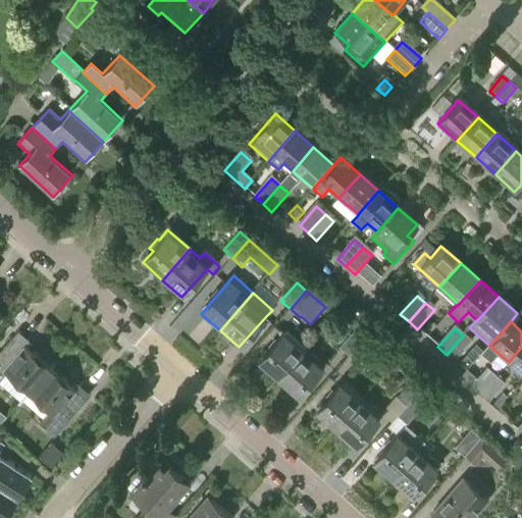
[(277,381),(305,350),(284,332),(258,364),(277,381)]
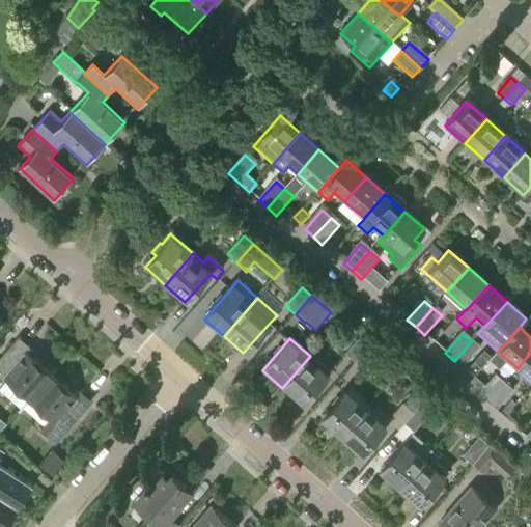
[(354,365),(369,347),(360,338),(343,357),(354,365)]
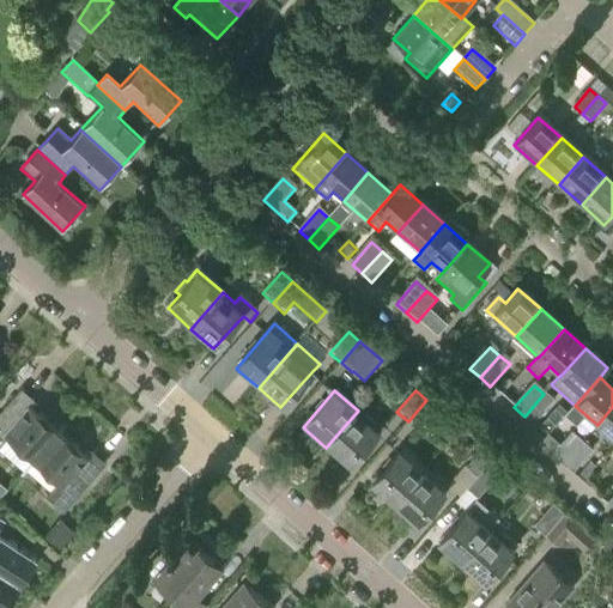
[(35,464),(60,437),(30,411),(35,405),(22,394),(0,417),(0,450),(8,442),(35,464)]
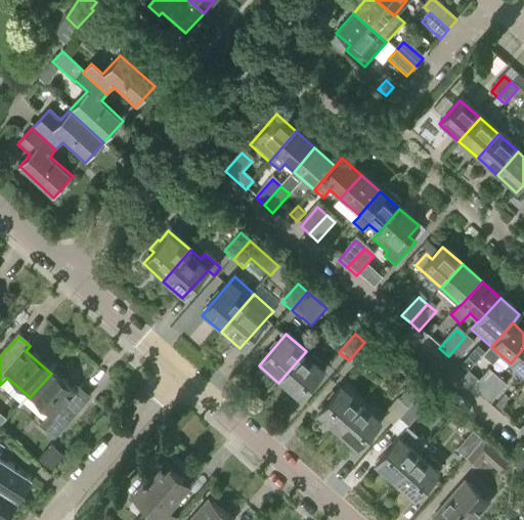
[(457,363),(474,345),(465,337),(448,356),(457,363)]
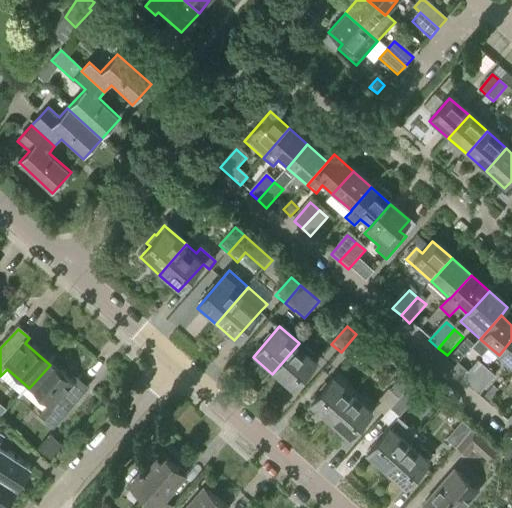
[(350,360),(366,342),(356,334),(341,352),(350,360)]
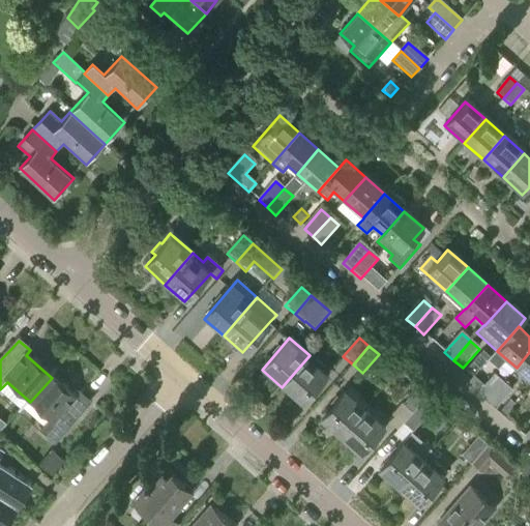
[(529,380),(529,352),(517,368),(529,380)]
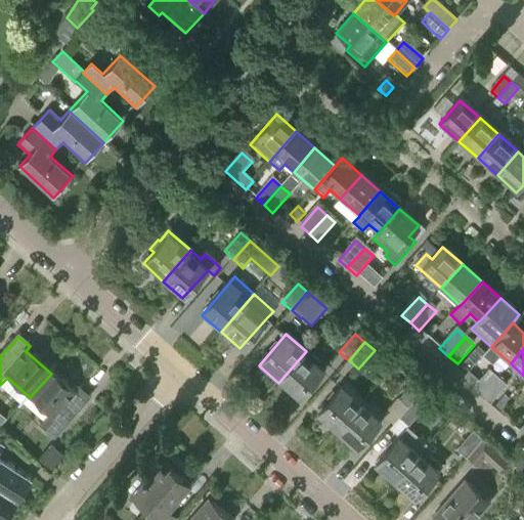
[(298,399),(325,369),(306,351),(278,383),(298,399)]
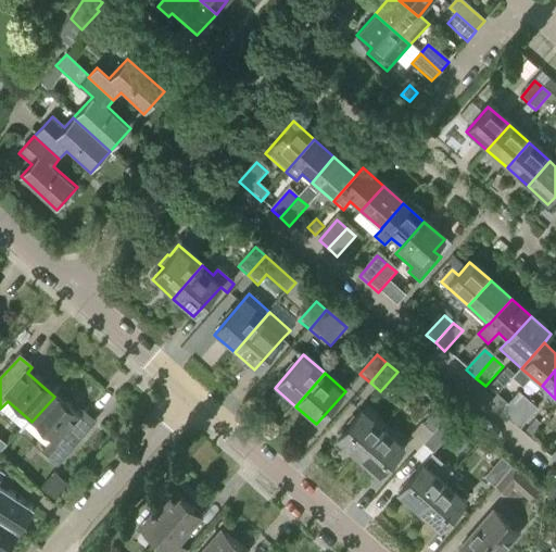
[(509,423),(527,403),(517,394),(500,415),(509,423)]
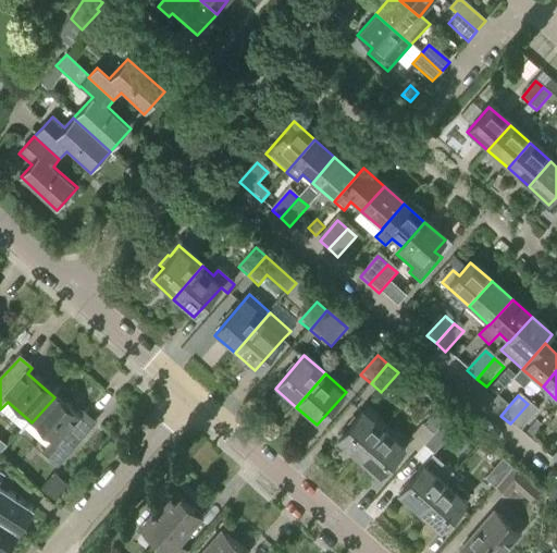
[(81,420),(54,397),(32,422),(54,443),(42,456),(58,470),(97,427),(85,416),(81,420)]
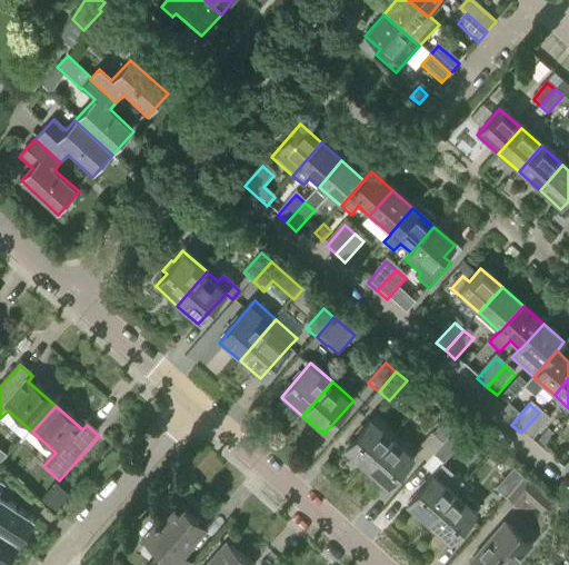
[(530,442),(549,420),(539,413),(521,433),(530,442)]
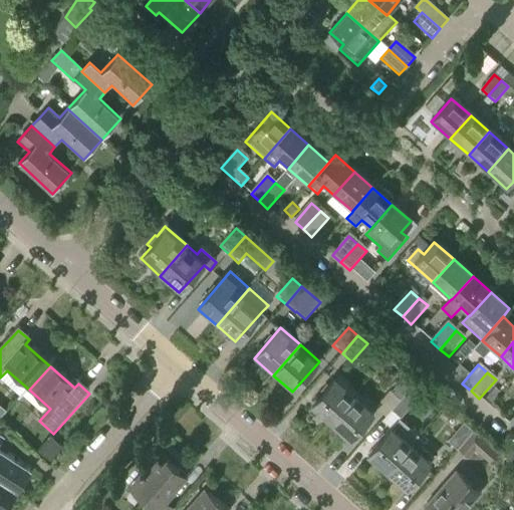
[(398,403),(414,385),(405,376),(390,395),(398,403)]
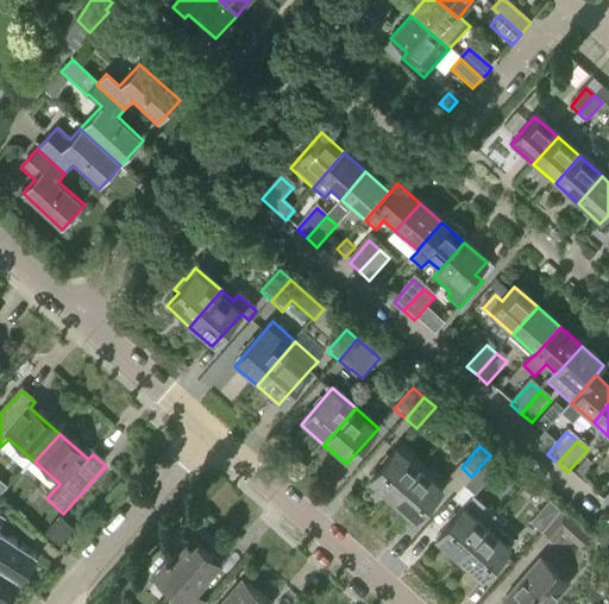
[(390,503),(421,466),(400,447),(368,483),(390,503)]
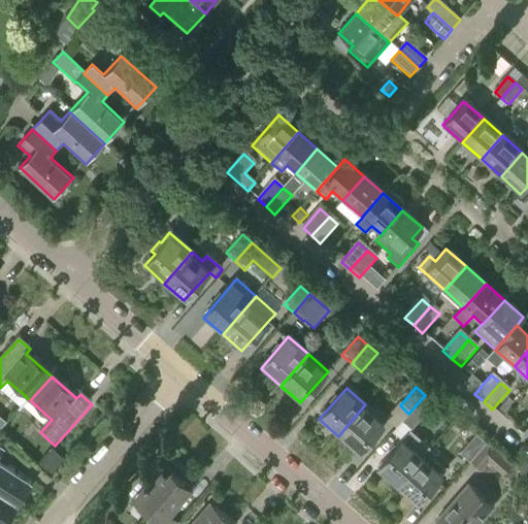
[(418,422),(434,403),(425,395),(408,414),(418,422)]
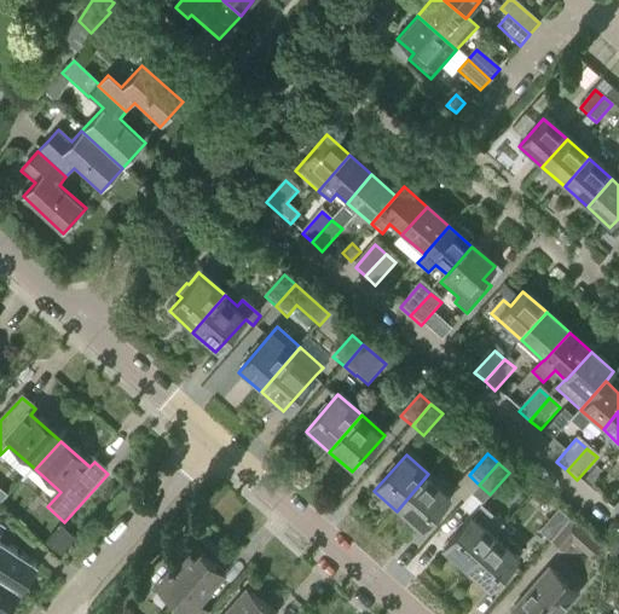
[(420,531),(451,494),(428,474),(397,511),(420,531)]
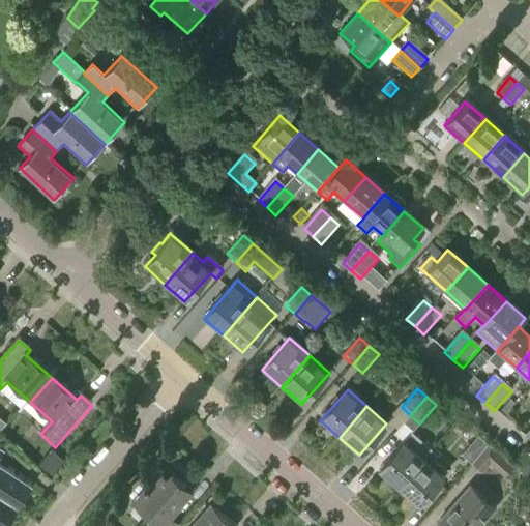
[(406,440),(378,471),(399,489),(425,458),(432,450),(411,434),(406,440)]
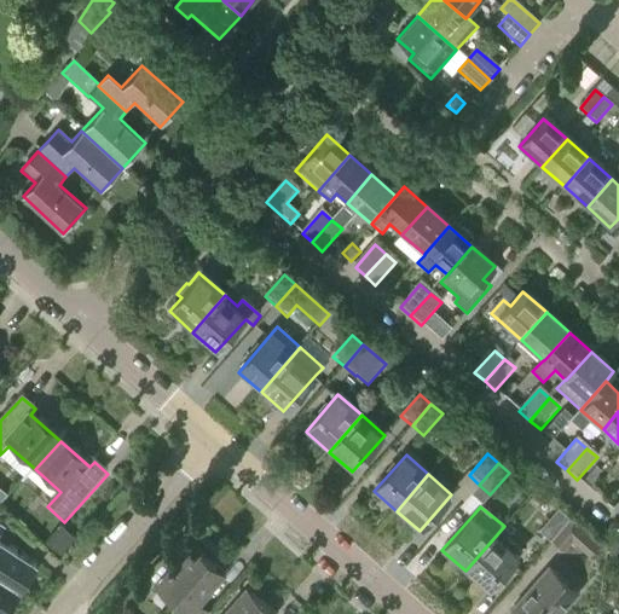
[(559,534),(567,523),(555,514),(537,536),(549,545),(551,543),(559,534)]
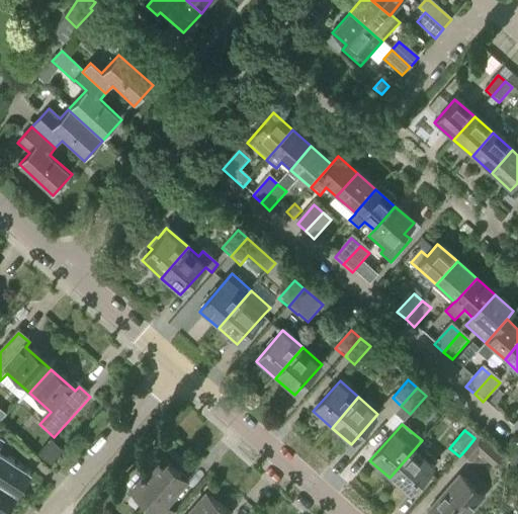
[(484,445),(475,438),(467,447),(461,454),(471,463),(479,455),(493,467),(500,459),(484,445)]
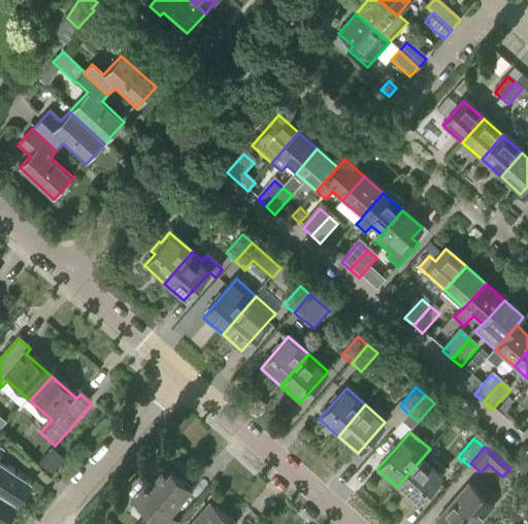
[(31,484),(7,468),(12,460),(0,452),(0,494),(18,506),(31,484)]
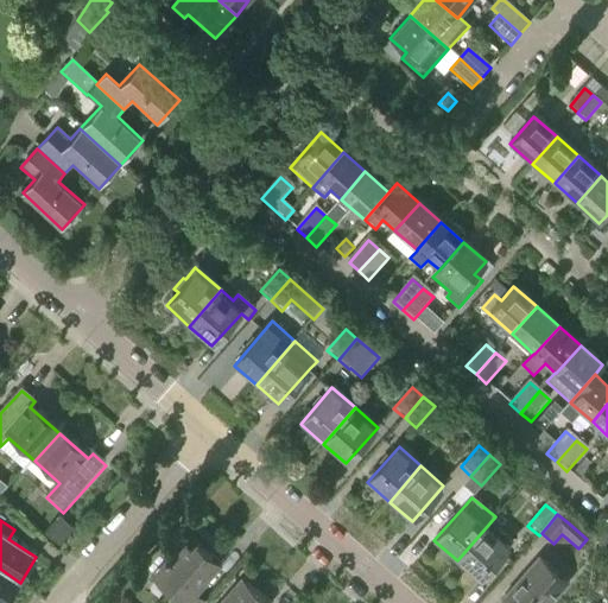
[(59,546),(69,535),(56,524),(46,534),(59,546)]
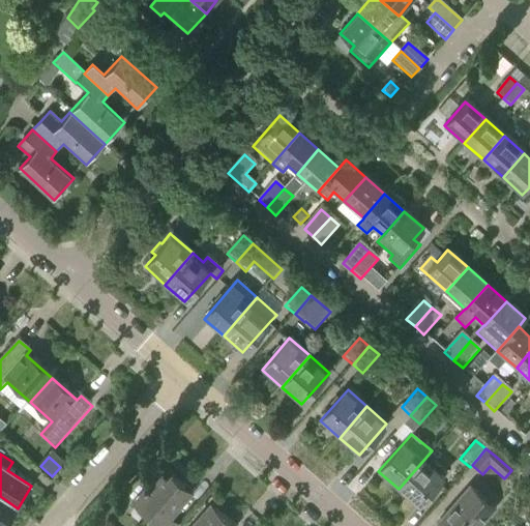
[(425,458),(399,489),(417,505),(445,474),(425,458)]
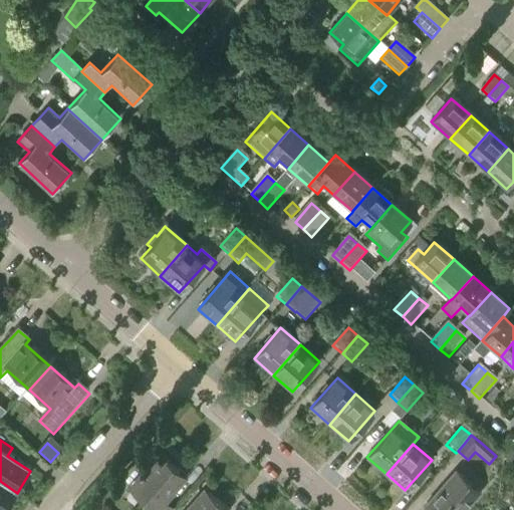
[(513,448),(503,461),(513,468),(513,448)]
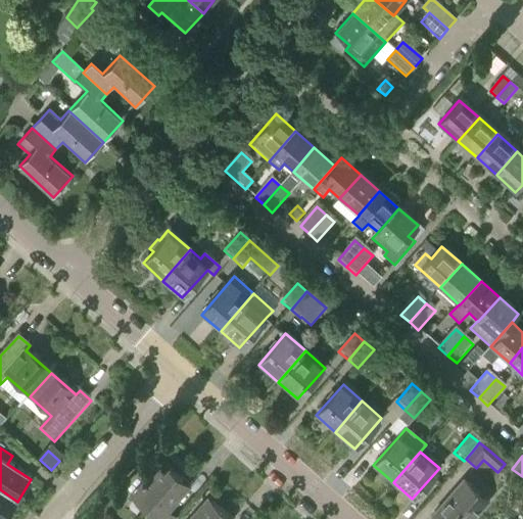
[(138,473),(119,493),(128,502),(135,493),(147,504),(143,508),(155,518),(175,518),(167,511),(189,485),(162,462),(146,480),(138,473)]
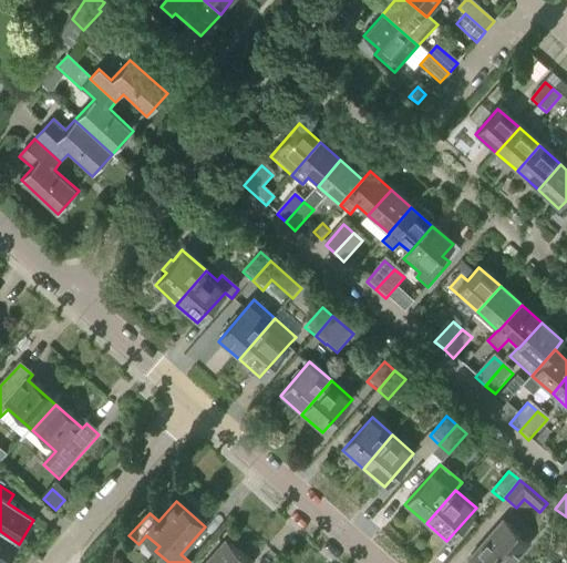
[(515,562),(531,546),(503,523),(470,560),(473,562),(515,562)]
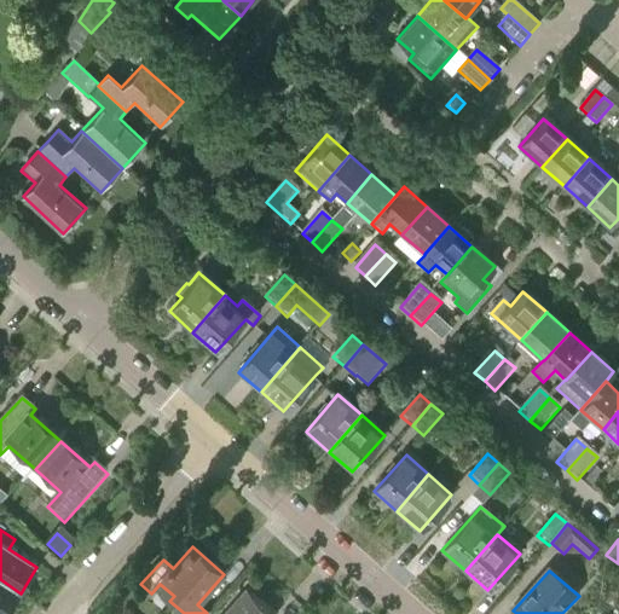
[(7,613),(21,594),(0,579),(0,613),(7,613)]
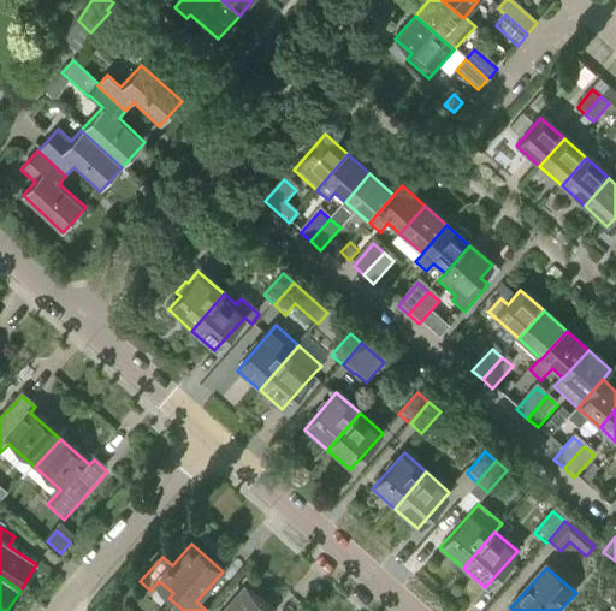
[(266,610),(243,589),(224,610),(266,610)]
